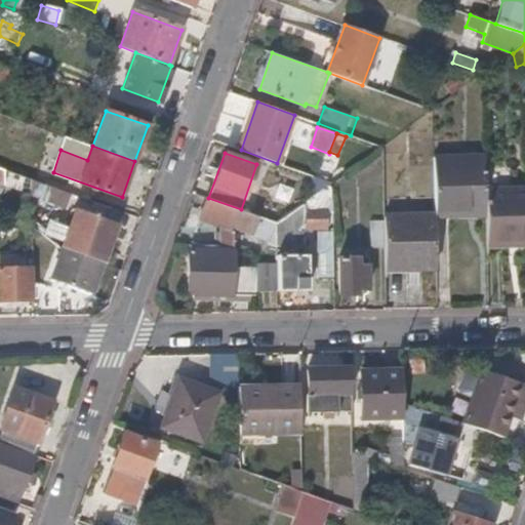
[(485,155),(434,156),(436,217),(487,215),(486,189),(485,155)]
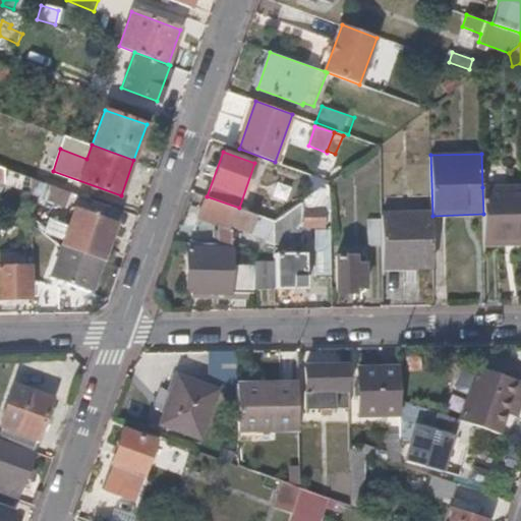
[(68,190),(31,177),(32,195),(63,207),(68,190)]
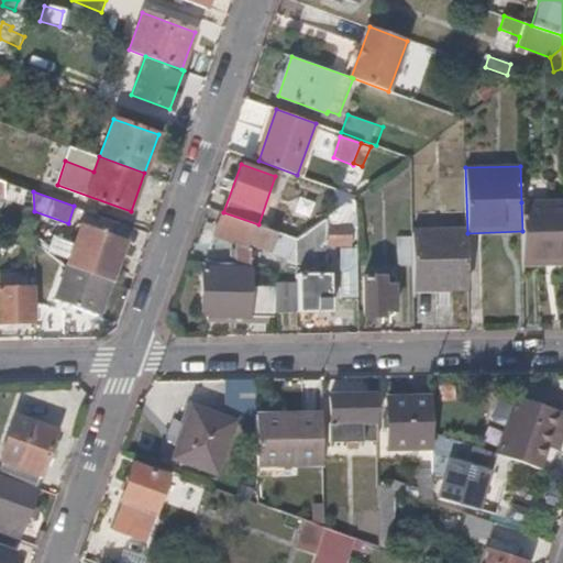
[(356,218),(355,197),(326,217),(327,224),(351,223),(356,218)]
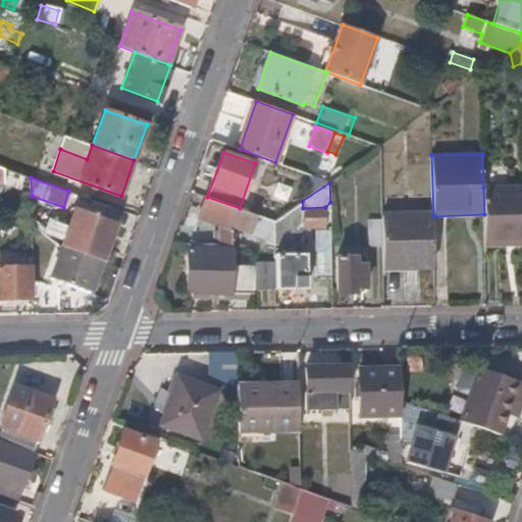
[(521,187),(483,188),(484,214),(485,246),(521,244),(521,187)]
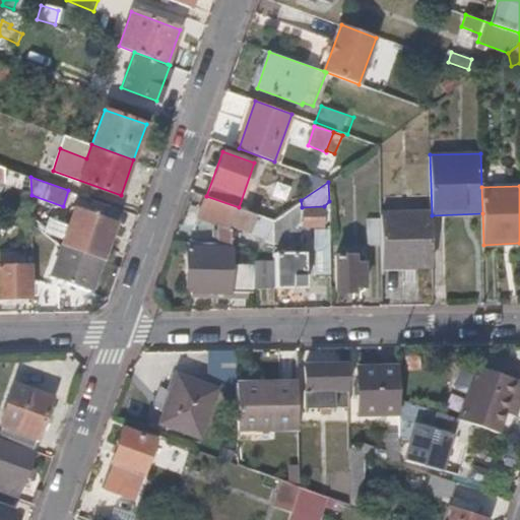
[(205,196),(198,216),(219,224),(219,228),(218,235),(218,243),(232,243),(233,230),(234,228),(236,226),(274,242),(274,220),(239,207),(206,196),(205,196)]
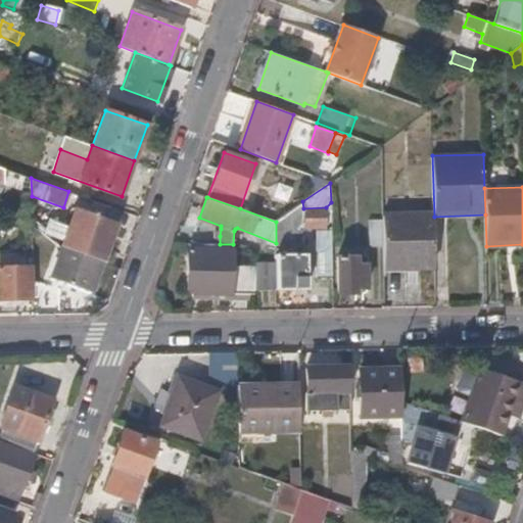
[(302,201),(276,222),(276,243),(276,246),(305,245),(304,229),(303,208),(302,201)]
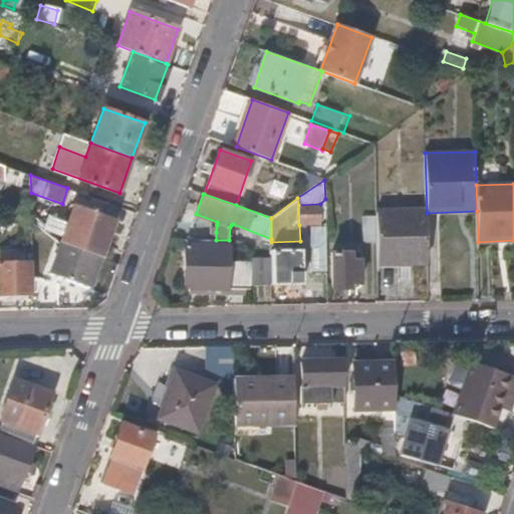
[(320,204),(298,205),(299,225),(321,225),(320,204)]
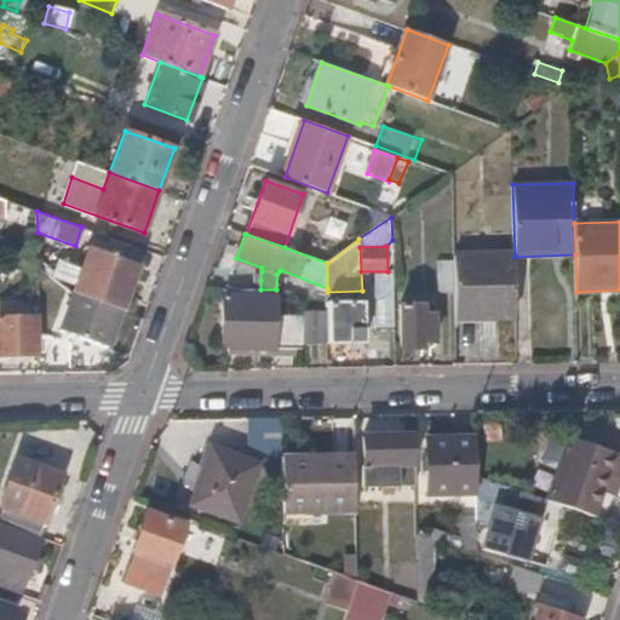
[(138,267),(89,248),(73,291),(122,309),(138,267)]
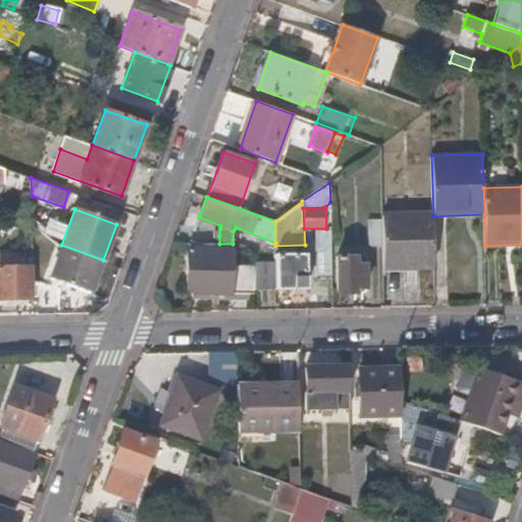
[(381,218),(381,219),(382,247),(382,267),(434,267),(433,216),(381,218)]
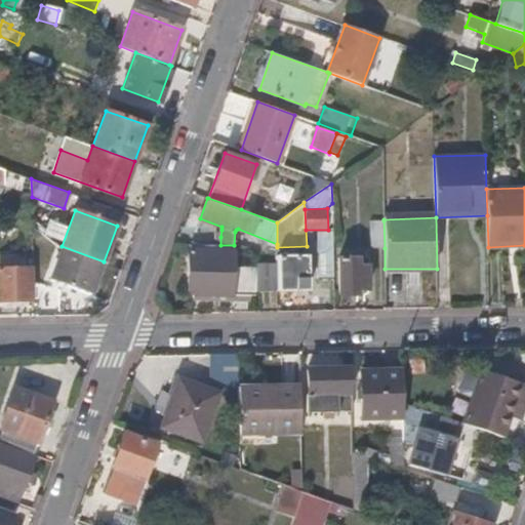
[(384,220),(370,221),(372,248),(385,248),(384,220)]
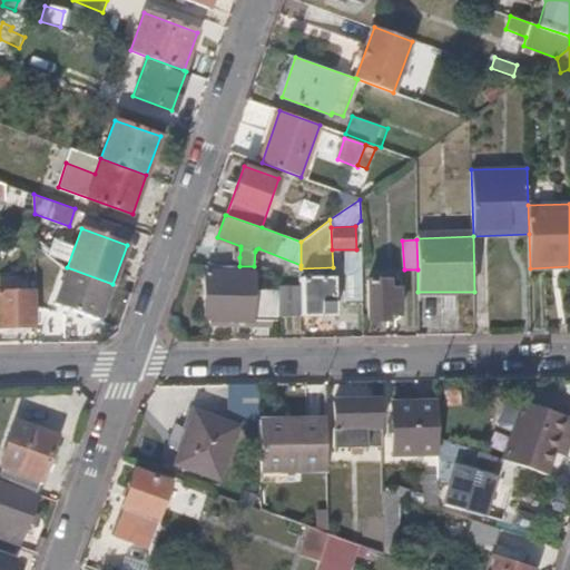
[(361,252),(345,253),(345,303),(362,303),(361,252)]
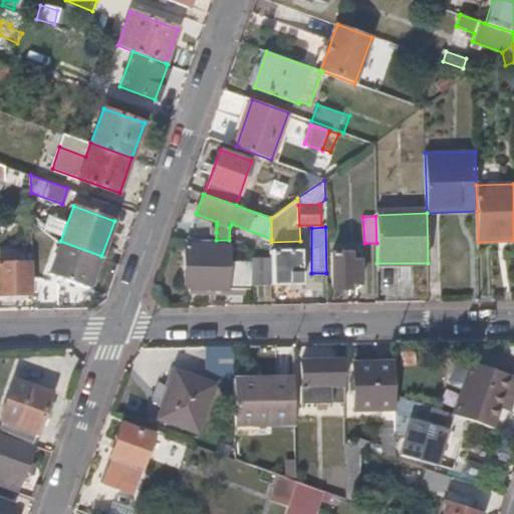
[(101,256),(60,241),(49,272),(90,287),(101,256)]
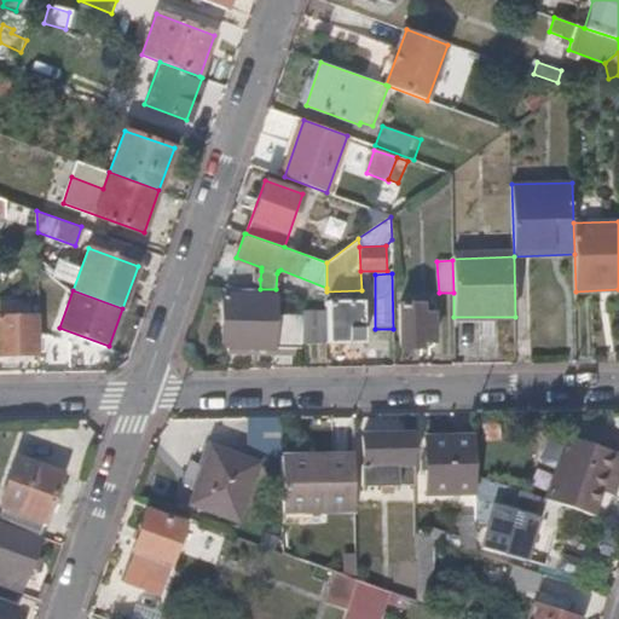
[(227,294),(225,294),(224,341),(230,346),(243,346),(259,347),(273,348),(275,313),(276,295),(255,295),(242,294),(227,294)]
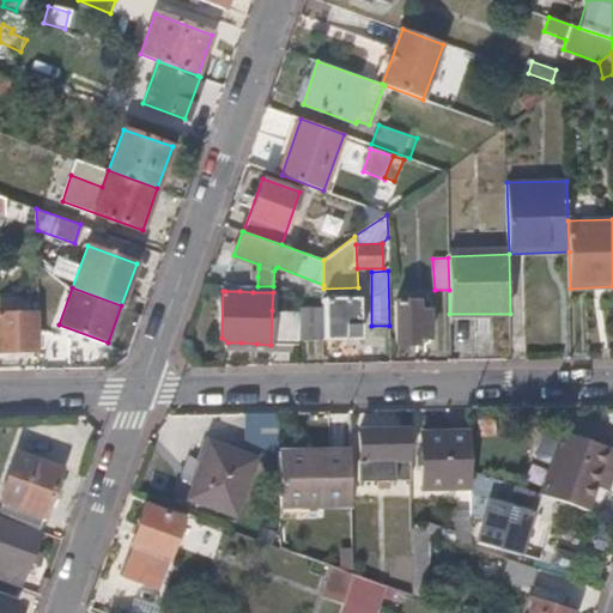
[(323,299),(323,307),(325,339),(360,339),(358,298),(323,299)]
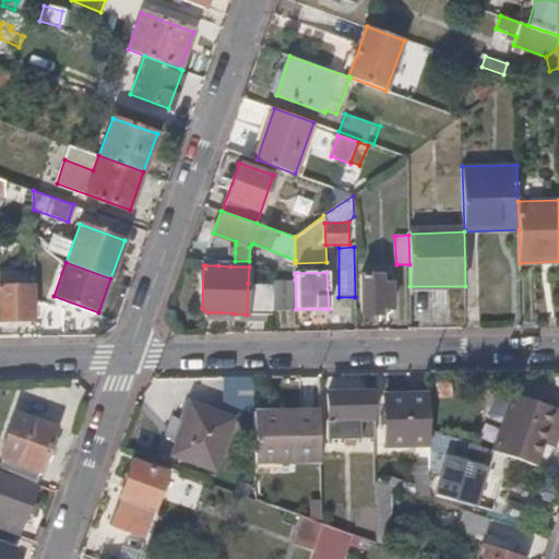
[(382,274),(360,274),(361,313),(382,313),(382,307),(393,308),(392,283),(383,283),(382,274)]
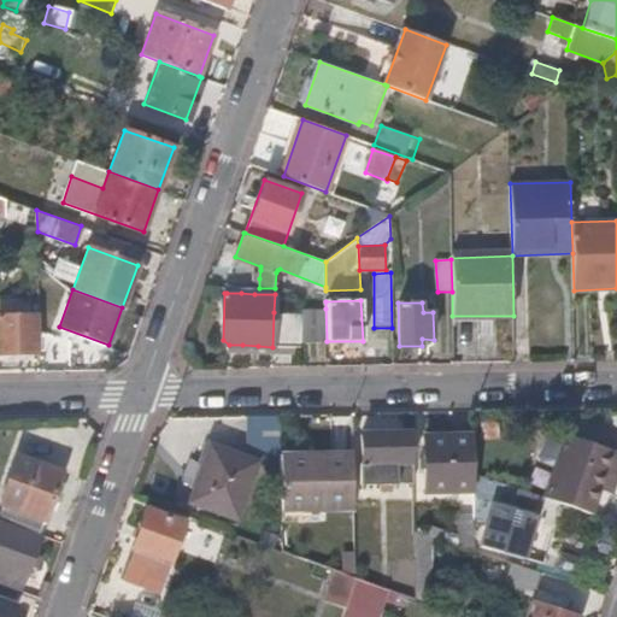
[(301,309),(300,315),(301,342),(327,344),(327,341),(325,309),(301,309)]
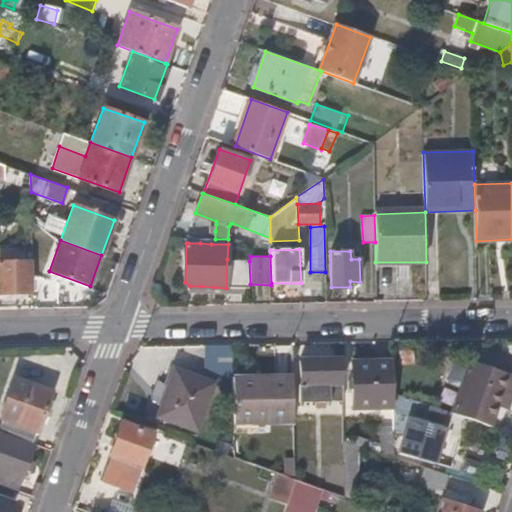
[(249,261),(227,259),(226,288),(250,288),(250,284),(249,261)]
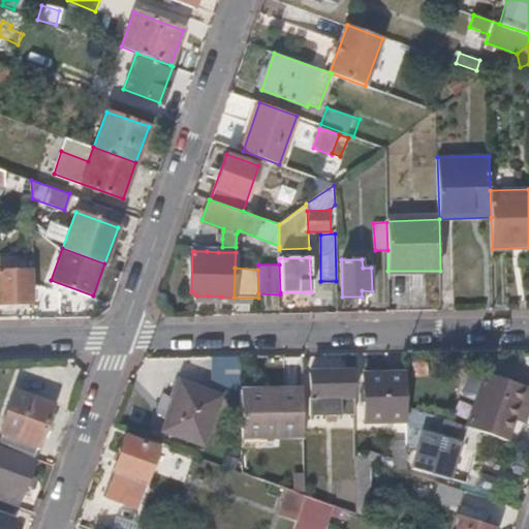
[(31,270),(0,270),(0,301),(32,301),(31,270)]
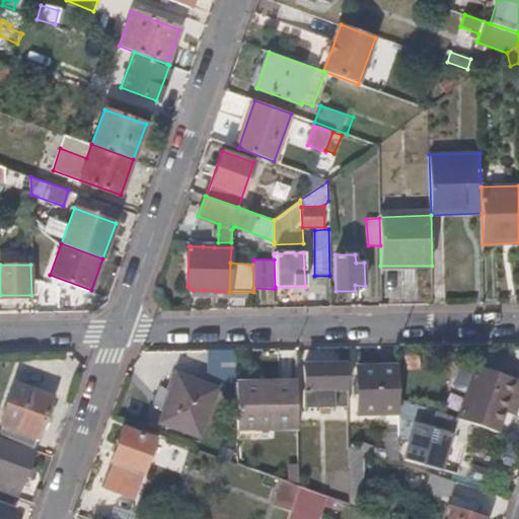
[(347,362),(303,364),(303,408),(335,406),(335,392),(348,391),(347,362)]
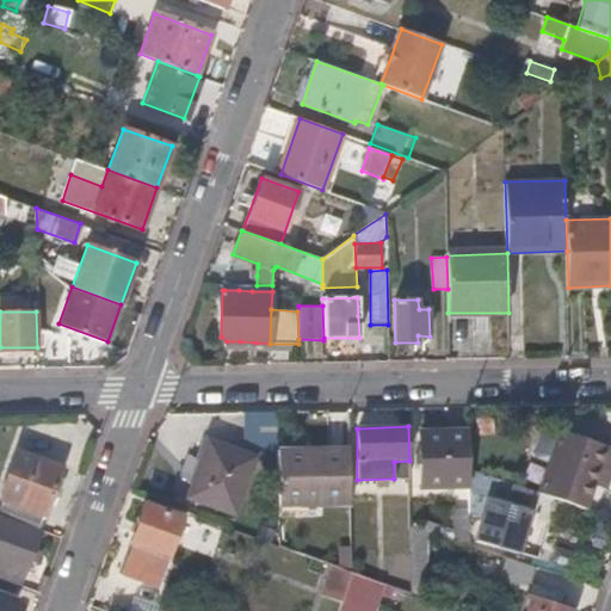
[(468,431),(419,431),(419,487),(469,487),(469,468),(468,431)]
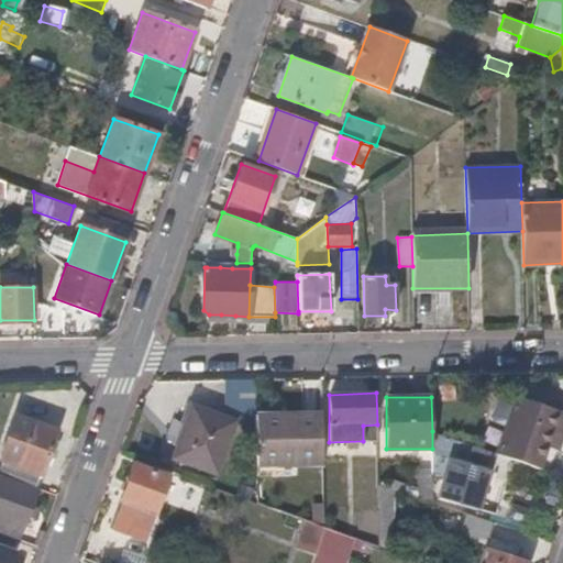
[(562,434),(562,412),(517,397),(497,453),(541,468),(545,455),(550,445),(559,448),(562,434)]
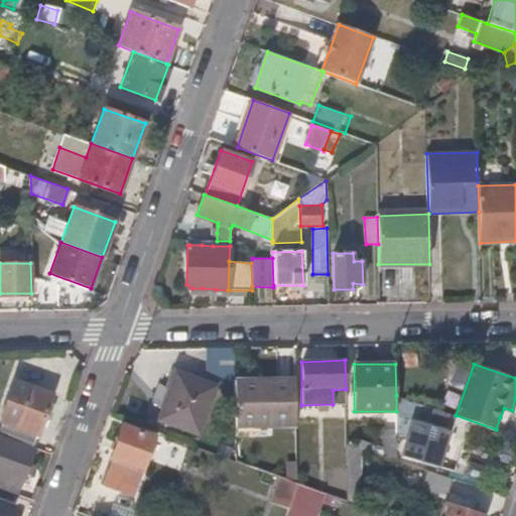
[(217,385),(175,369),(157,419),(199,434),(217,385)]
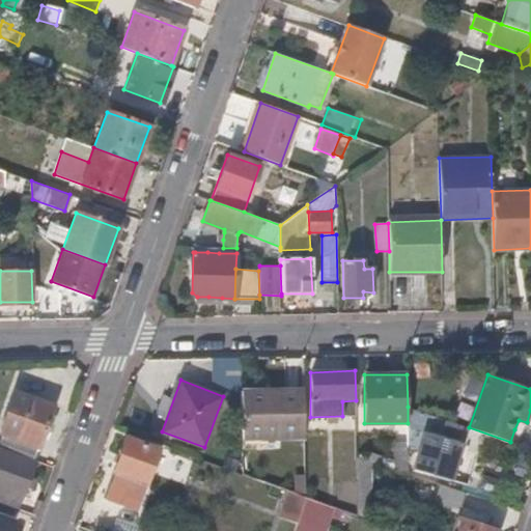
[(303,388),(241,389),(243,440),(305,439),(303,388)]
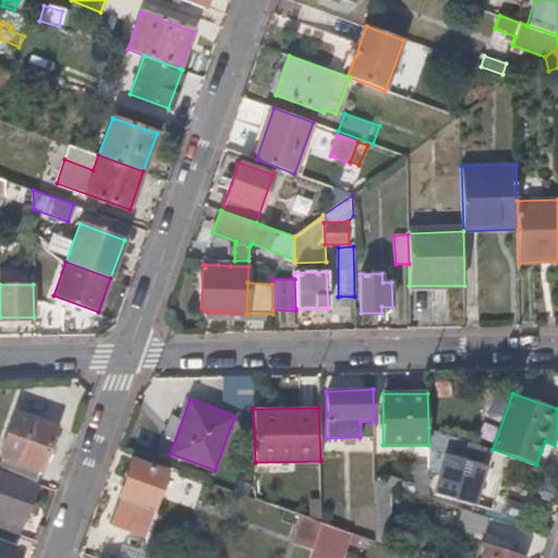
[(56,425),(16,411),(0,453),(0,455),(3,456),(0,464),(0,469),(35,482),(39,470),(41,471),(56,425)]
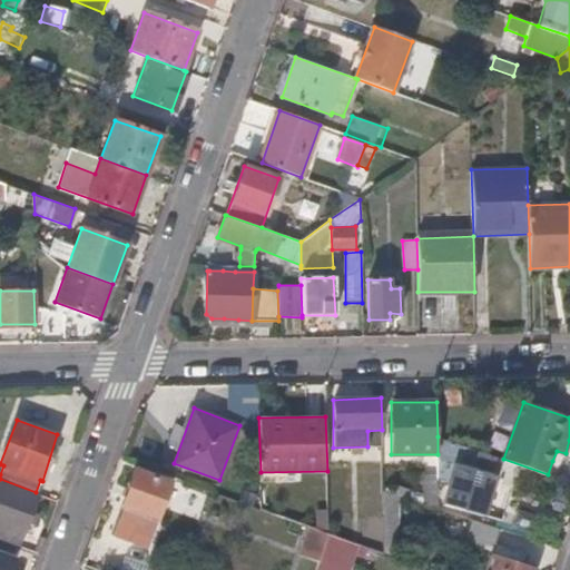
[(438,454),(439,474),(439,508),(473,519),(481,522),(500,459),(438,436),(438,454)]
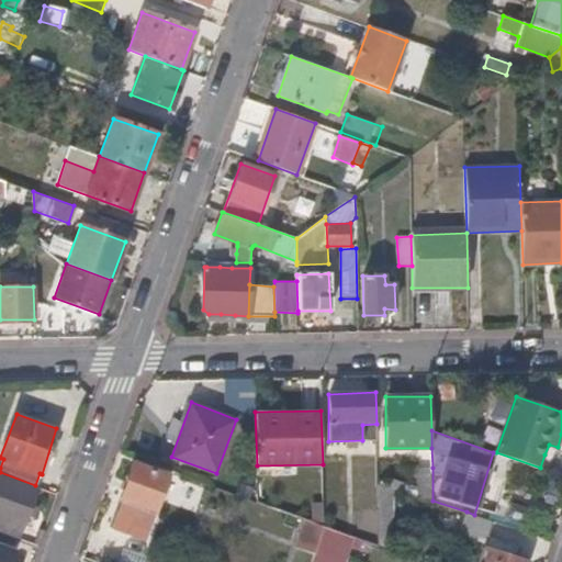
[(558,447),(549,445),(544,454),(554,457),(558,447)]
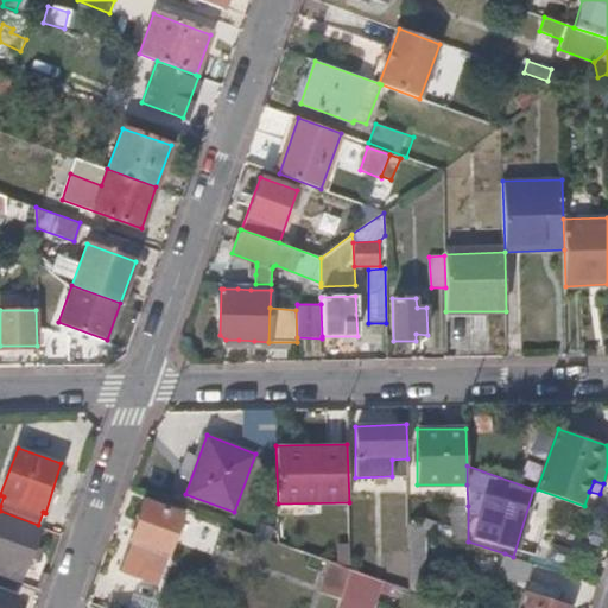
[(179,514),(144,501),(120,570),(156,583),(179,514)]
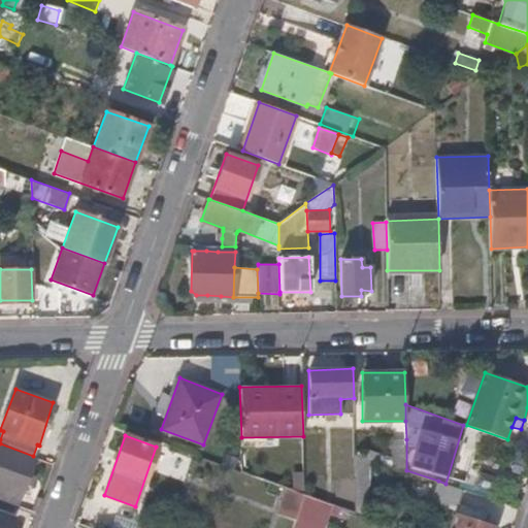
[(406,439),(391,440),(392,465),(406,470),(406,439)]
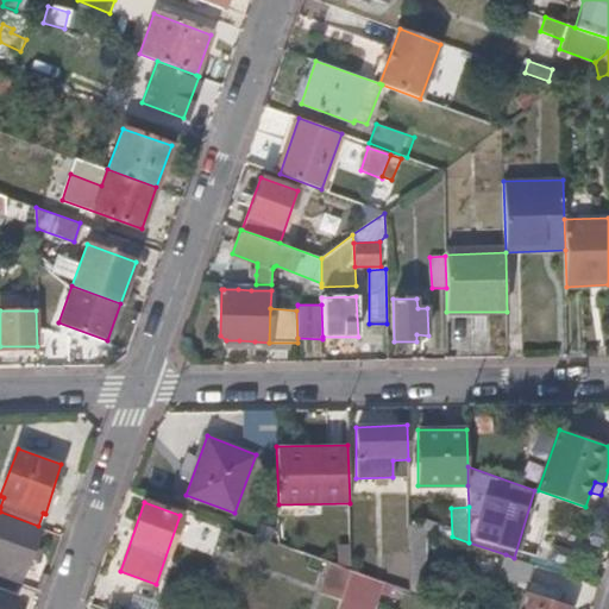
[(0,562),(26,572),(43,528),(38,526),(0,512),(0,562)]
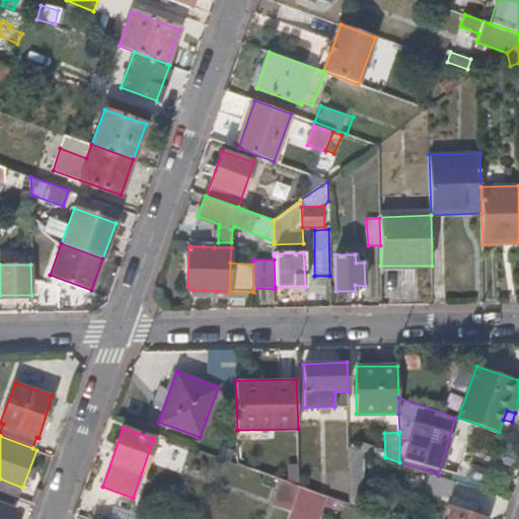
[(365,450),(349,445),(351,501),(361,504),(365,450)]
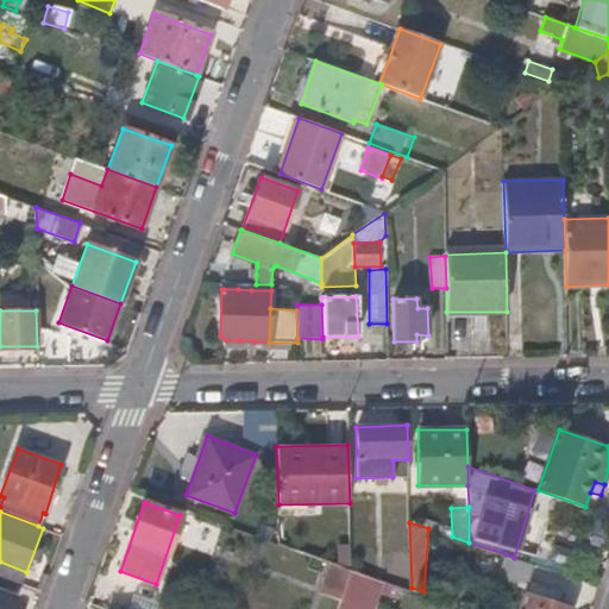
[(514,558),(506,554),(497,578),(527,589),(528,582),(535,564),(514,558)]
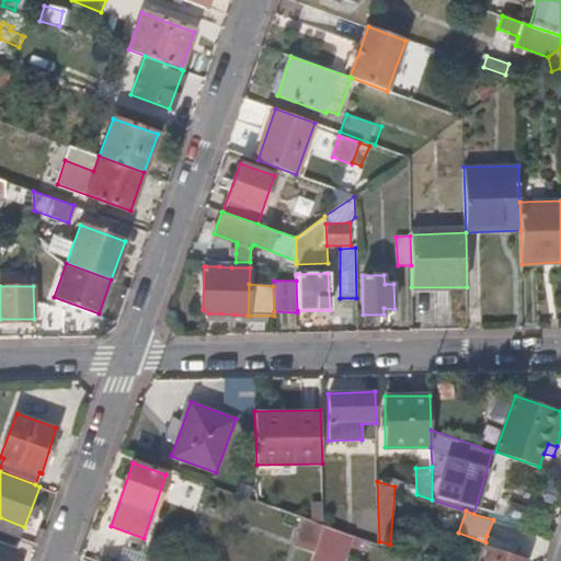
[(0,517),(0,530),(19,538),(24,527),(0,517)]
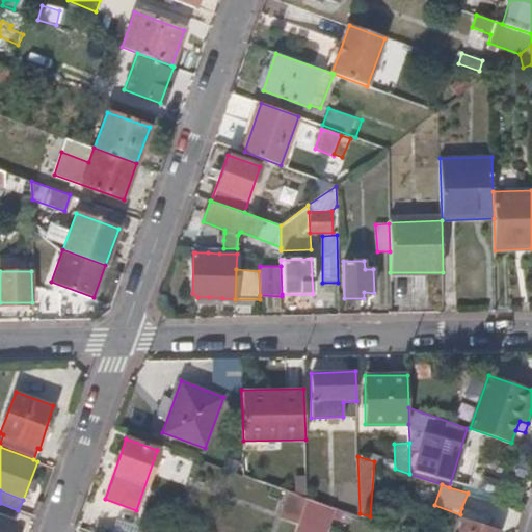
[(306,498),(288,491),(280,517),(290,522),(297,524),(306,499),(306,498)]
